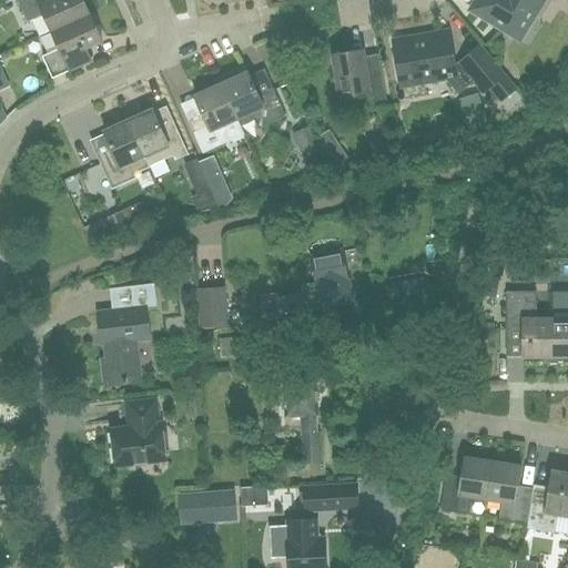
[(51,31),(90,13),(83,0),(17,0),(27,21),(43,13),(51,31)]
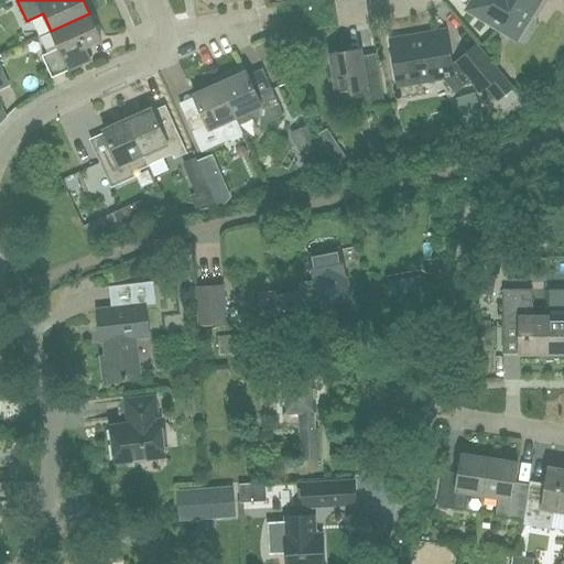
[(474,0),(469,9),(511,33),(524,11),(529,13),(537,0),(474,0)]
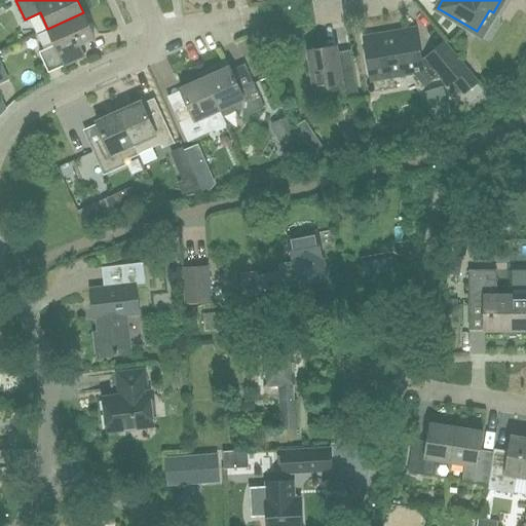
[(83,12),(47,29),(54,44),(39,51),(48,71),(69,62),(65,50),(95,37),(83,12)]
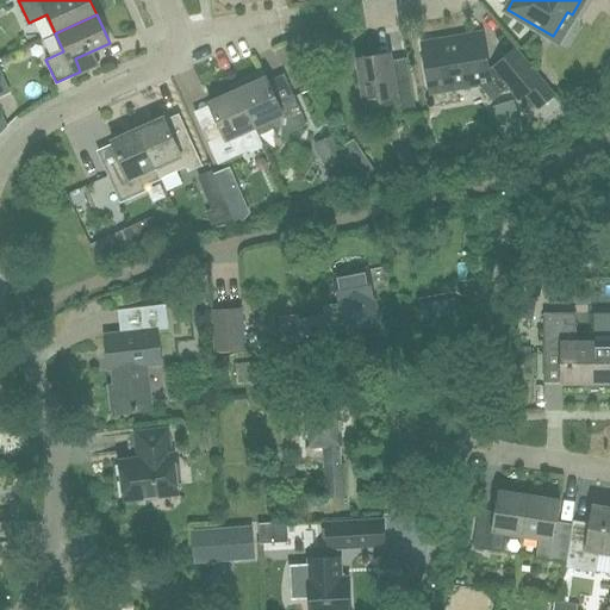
[(423,44),(421,44),(424,60),(429,92),(477,83),(491,101),(509,86),(518,98),(526,92),(539,107),(553,94),(515,48),(492,67),(487,67),(481,33),(456,38),(456,41),(423,47),(423,44)]
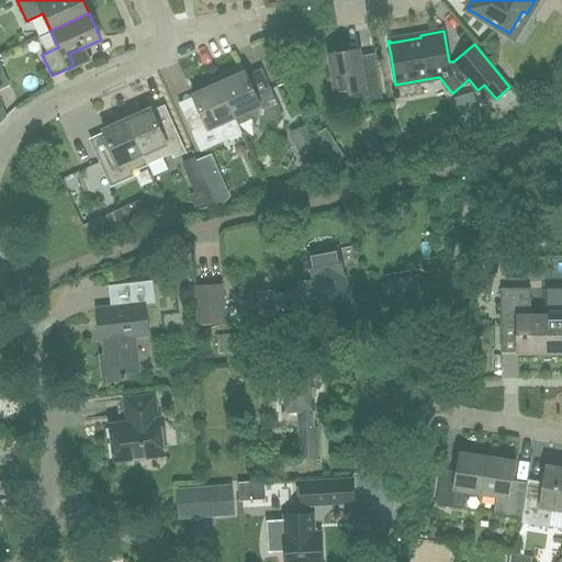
[(358,48),(328,53),(336,94),(364,90),(368,105),(383,102),(378,72),(362,75),(358,48)]
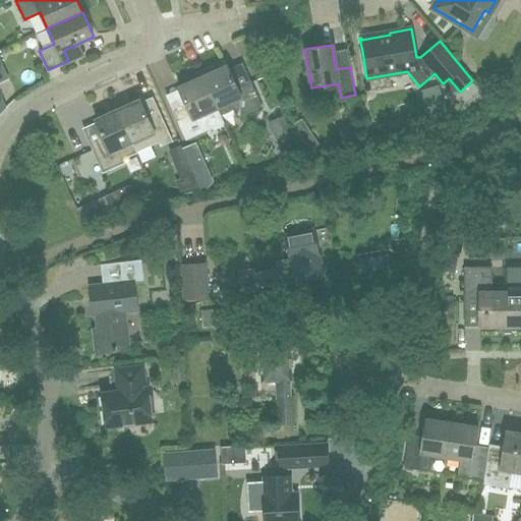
[(0,81),(9,78),(0,56),(0,81)]
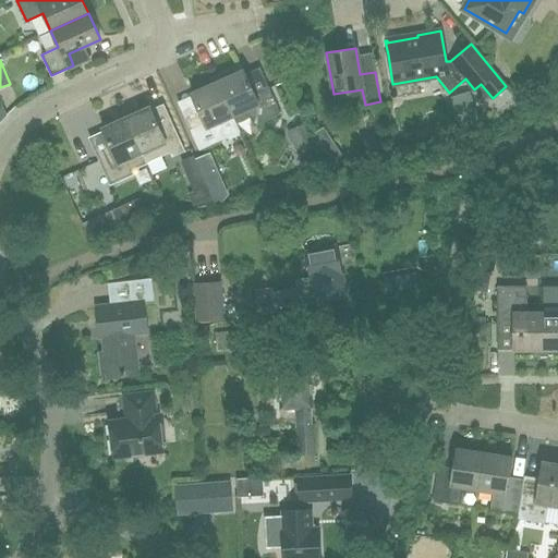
[(215,76),(237,122),(250,117),(254,125),(280,113),(269,87),(254,95),(243,70),(234,73),(232,70),(215,76)]
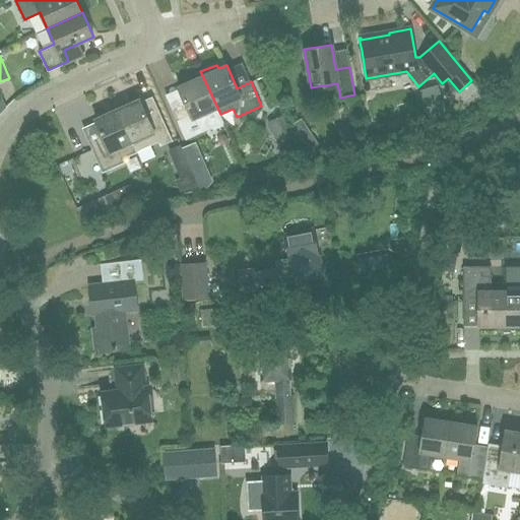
[(178,86),(186,105),(173,112),(186,140),(210,129),(214,129),(221,127),(223,123),(224,122),(220,114),(200,71),(185,78),(186,83),(178,86)]
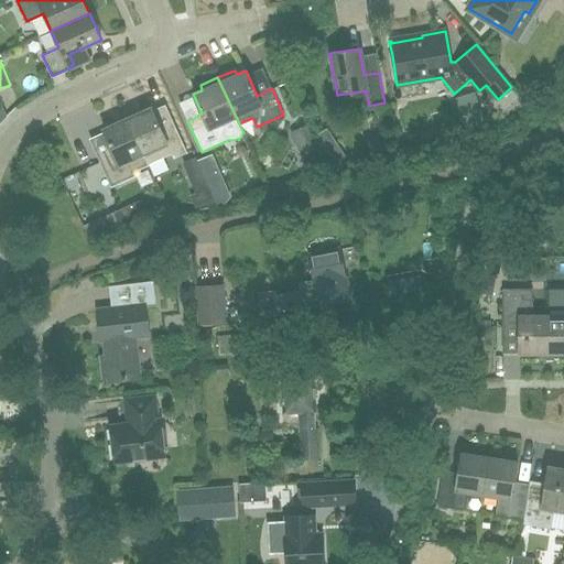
[(481,107),(476,91),(462,96),(467,111),(481,107)]
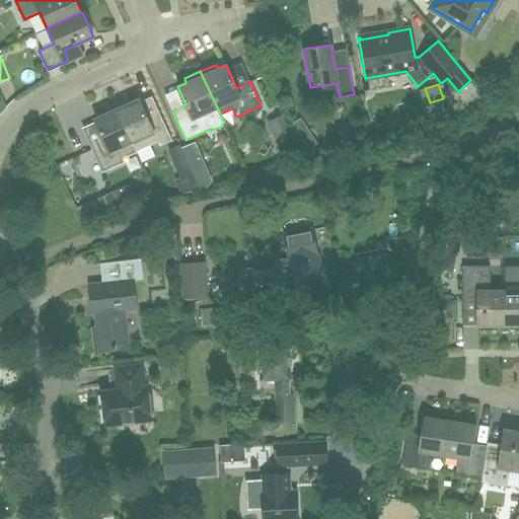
[(117,109),(136,152),(158,142),(160,146),(172,141),(161,117),(149,122),(139,99),(117,109)]
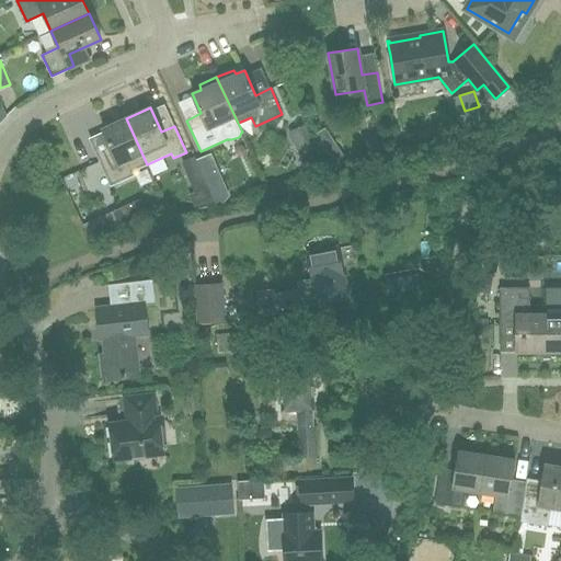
[(147,164),(126,118),(102,129),(113,153),(99,160),(111,186),(136,175),(134,170),(147,164)]
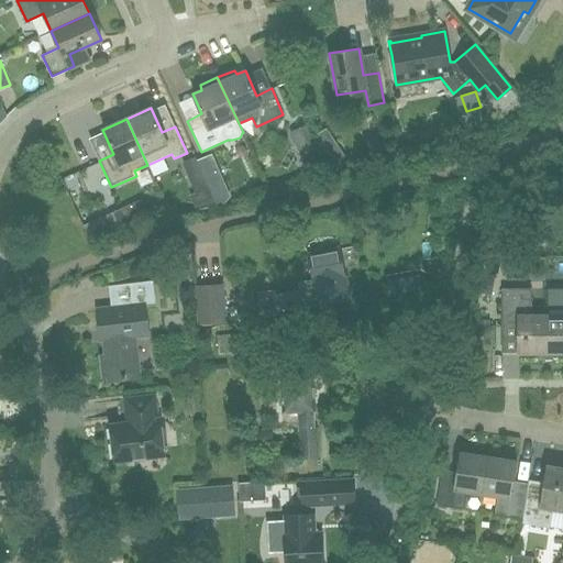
[(308,123),(289,132),(309,174),(327,165),(320,150),(308,123)]
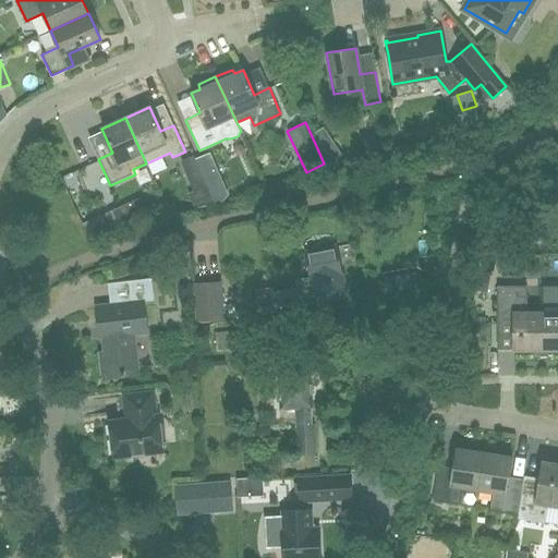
[(342,156),(332,142),(322,149),(331,162),(342,156)]
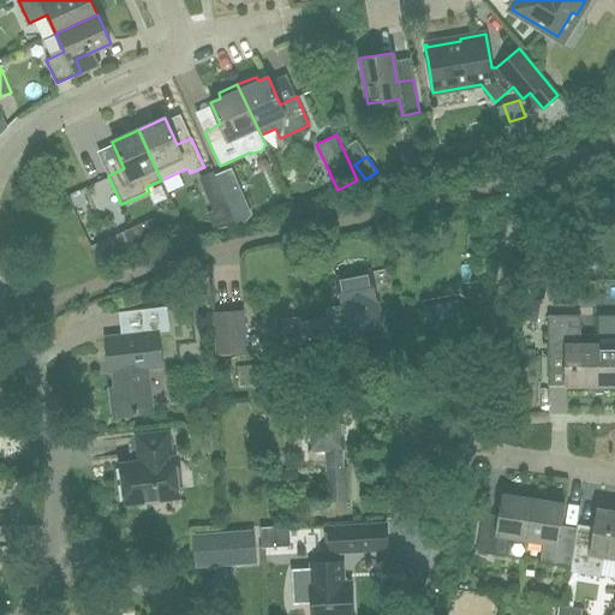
[(102,199),(94,174),(84,177),(93,202),(102,199)]
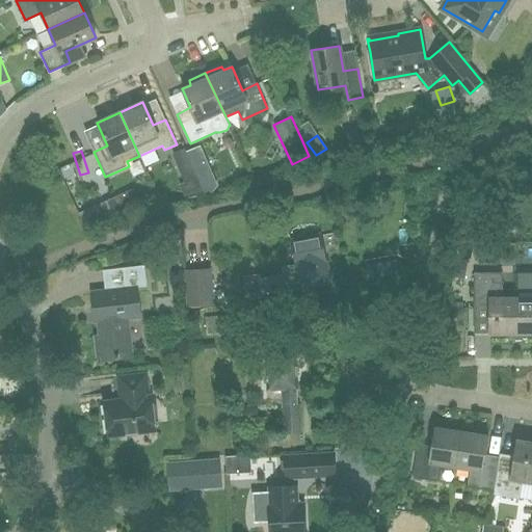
[(198,177),(185,183),(191,197),(207,194),(198,177)]
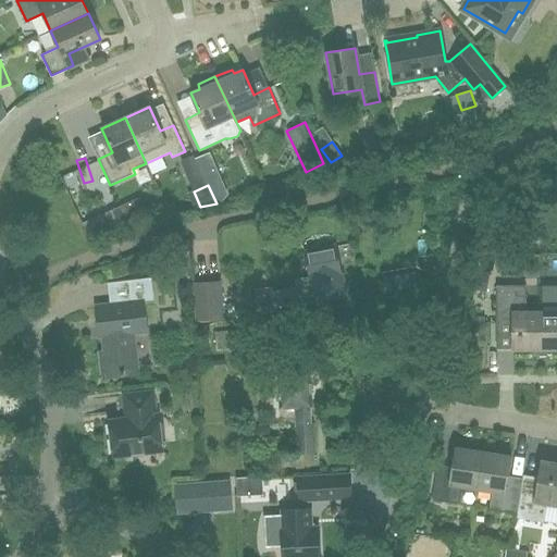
[(146,211),(138,196),(101,212),(109,229),(146,211)]
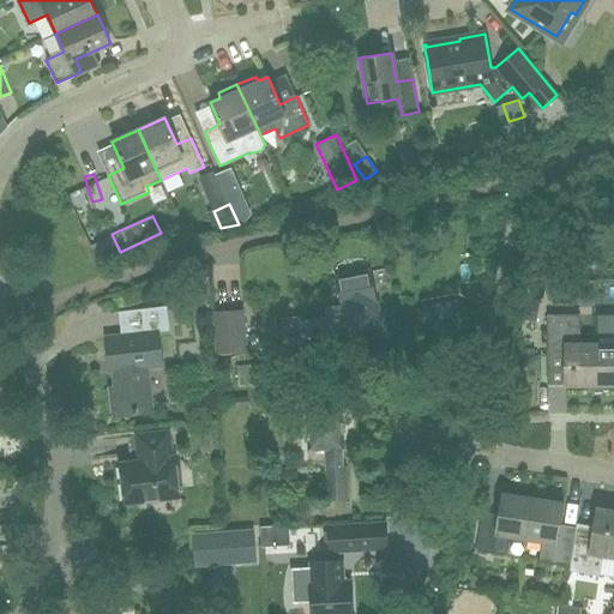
[(336,278),(342,306),(326,308),(329,317),(298,321),(301,339),(337,335),(381,326),(377,300),(375,300),(369,271),(336,278)]
